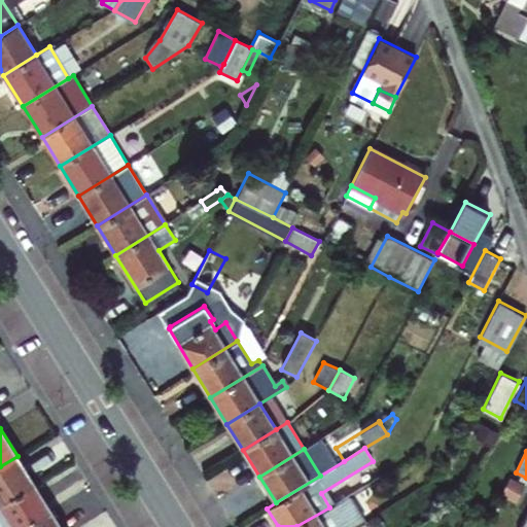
[(0,505),(34,485),(18,456),(0,466),(0,505)]
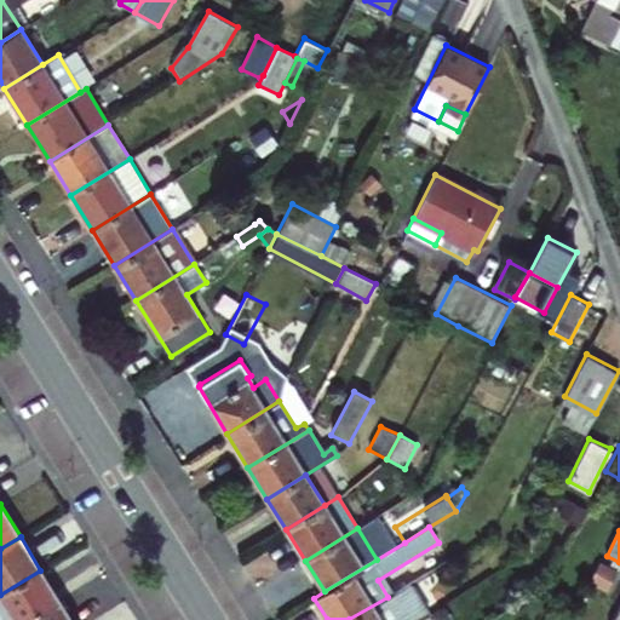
[(27,619),(59,600),(40,570),(0,595),(0,619),(27,619)]
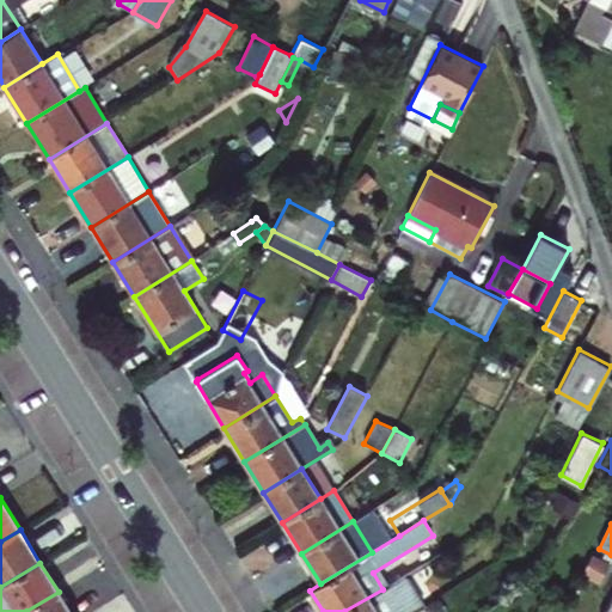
[(415,611),(424,606),(405,575),(383,589),(344,611),(415,611)]
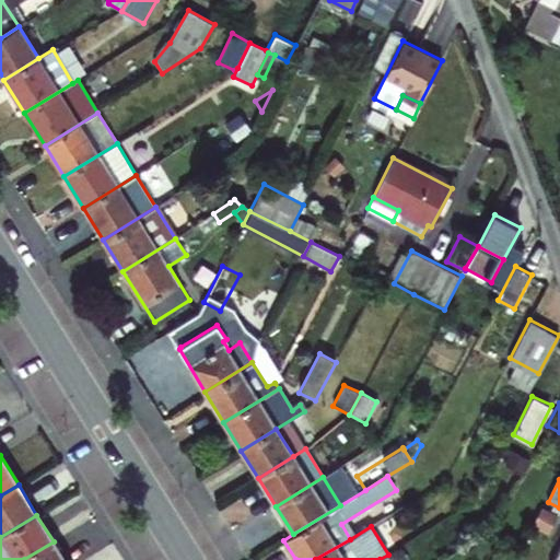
[(65,559),(54,541),(24,559),(65,559)]
